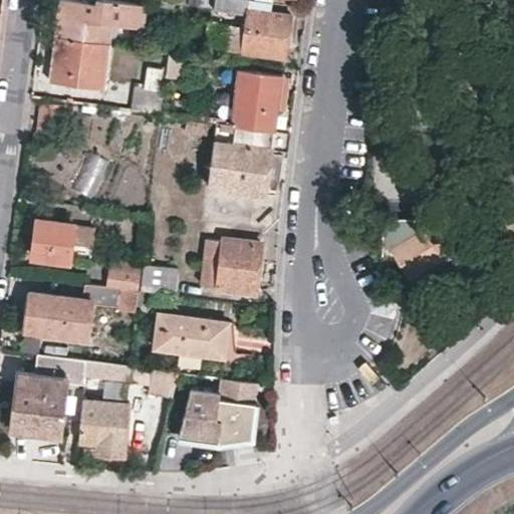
[(97,0),(98,4),(66,0),(60,0),(56,36),(109,43),(112,27),(139,30),(142,5),(105,0),(97,0)]
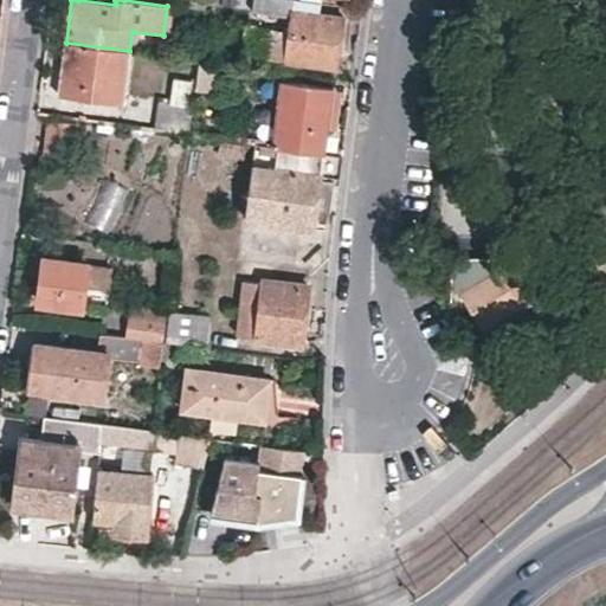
[(320,12),(321,1),(310,0),(295,0),(294,7),(288,56),(339,63),(345,17),(320,12)]
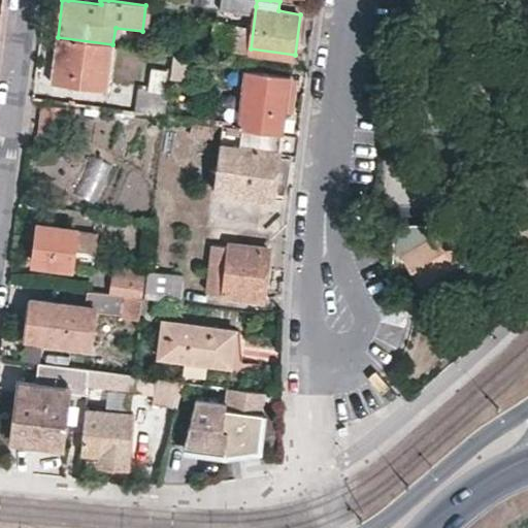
[(112,44),(58,37),(53,85),(106,92),(112,44)]
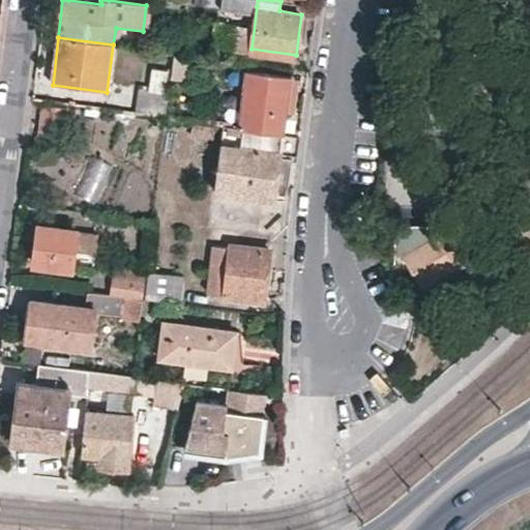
[(173,71),(185,72),(187,54),(175,53),(173,71)]
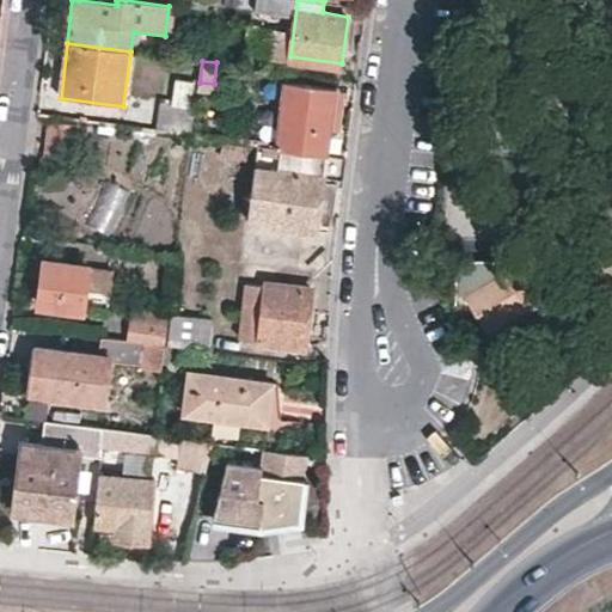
[(196,106),(200,83),(177,80),(173,103),(159,102),(155,130),(193,135),(196,106)]
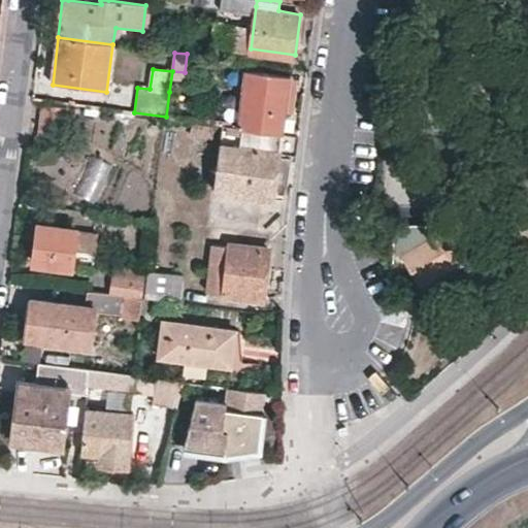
[(245,70),(238,127),(285,133),(293,76),(245,70)]
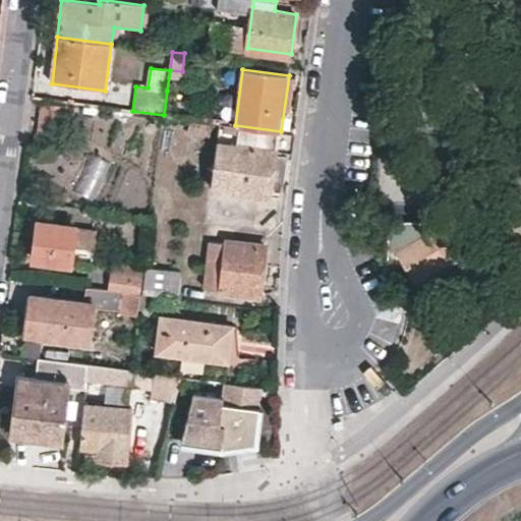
[(38,133),(63,136),(67,107),(42,104),(38,133)]
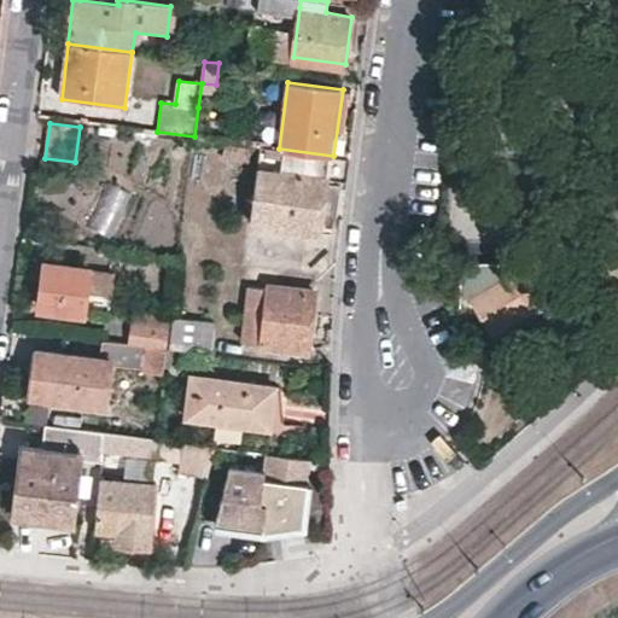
[(330,176),(350,179),(351,158),(333,156),(279,149),(264,146),(255,222),(322,231),(330,176)]
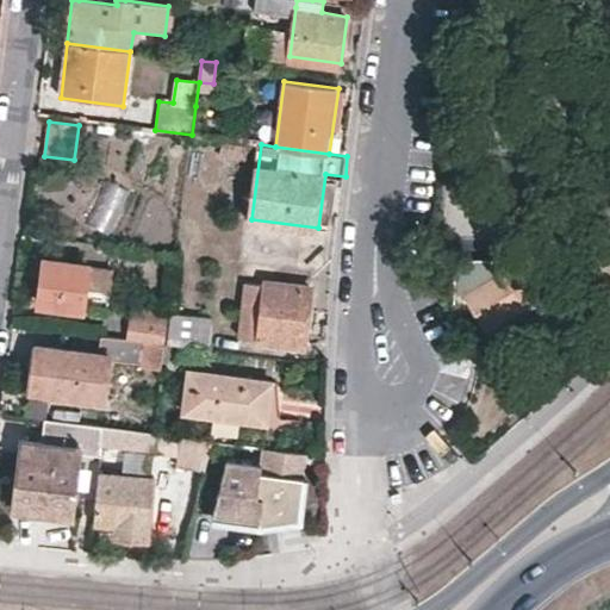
[(527,263),(499,263),(460,287),(483,323),(553,280),(539,256),(527,263)]
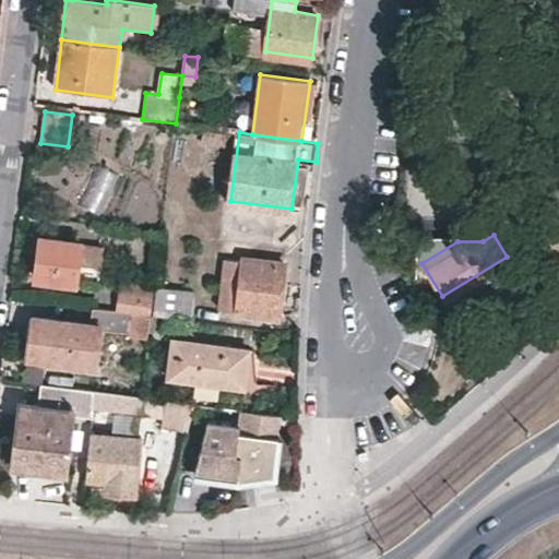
[(46,252),(40,251),(37,276),(76,282),(79,263),(102,266),(105,247),(47,238),(46,252)]
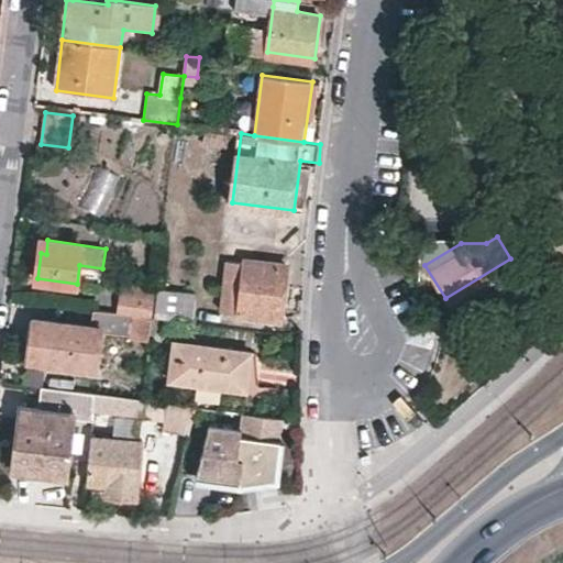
[(234,315),(280,321),(288,265),(244,258),(244,263),(233,262),(232,268),(218,266),(216,278),(225,280),(221,310),(234,312),(234,315)]
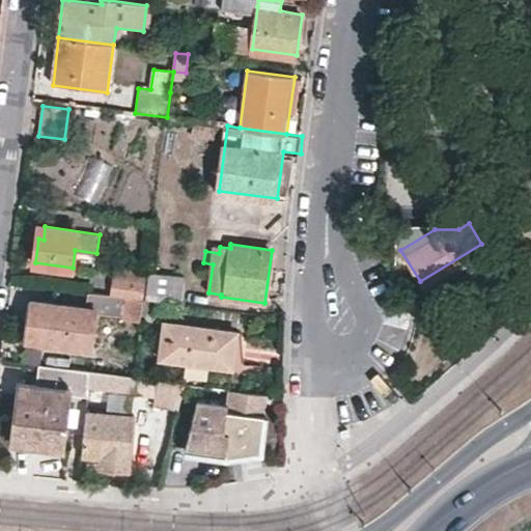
[(113,294),(144,297),(147,272),(117,268),(113,294)]
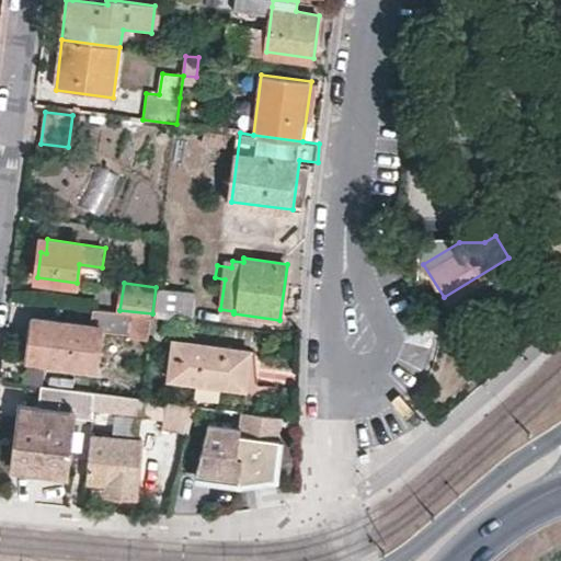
[(195,292),(156,287),(152,313),(151,316),(191,321),(195,292)]
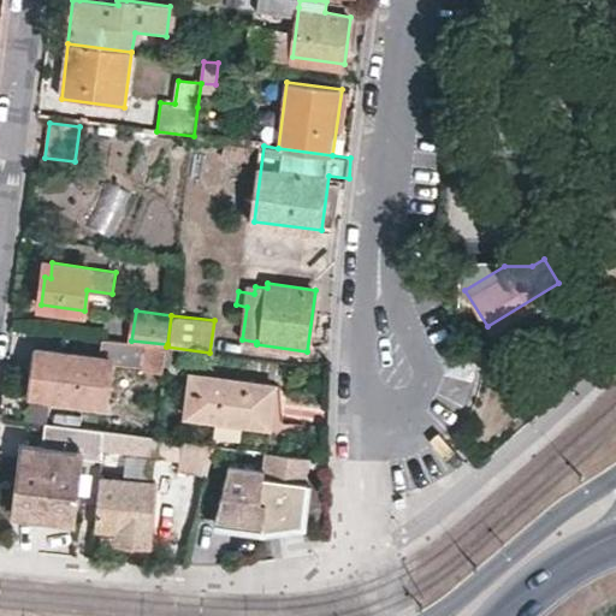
[(142,374),(164,377),(166,347),(104,339),(100,357),(36,348),(34,368),(41,369),(36,397),(107,406),(112,367),(142,369),(142,374)]
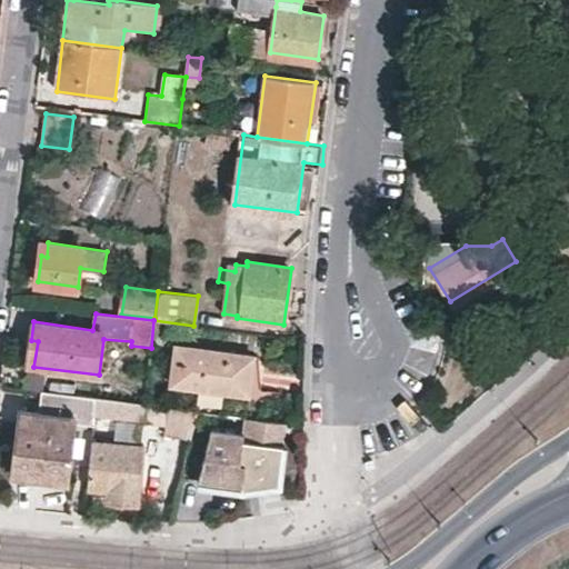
[(448,327),(442,329),(448,338),(453,336),(448,327)]
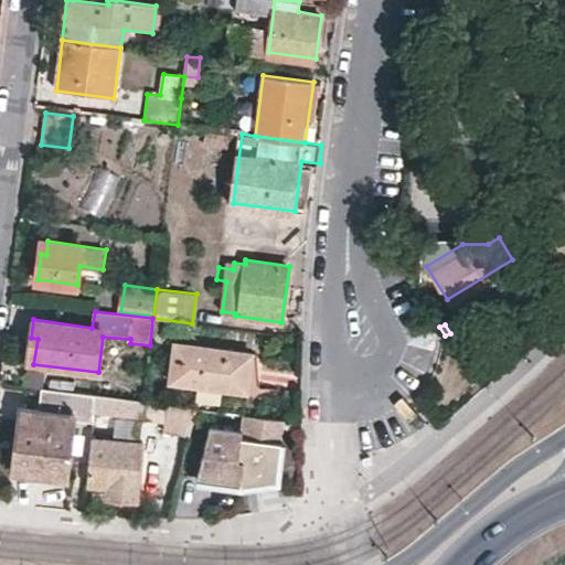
[(219,383),(247,387),(252,353),(174,343),(170,382),(217,388),(219,383)]
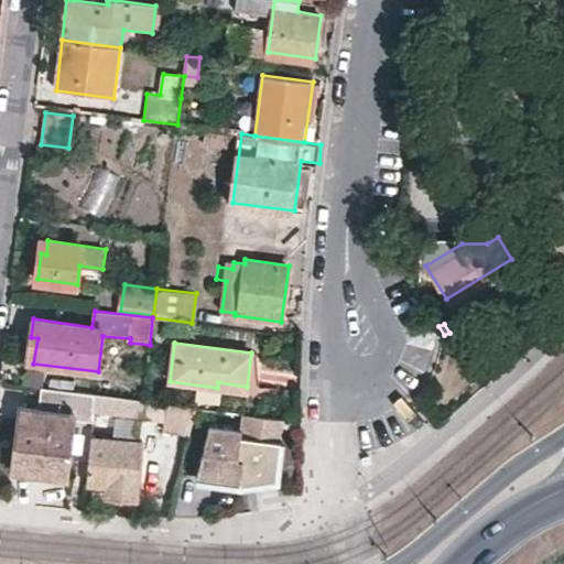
[(95,407),(96,394),(42,387),(40,408),(20,405),(10,470),(67,477),(74,420),(93,422),(95,407)]
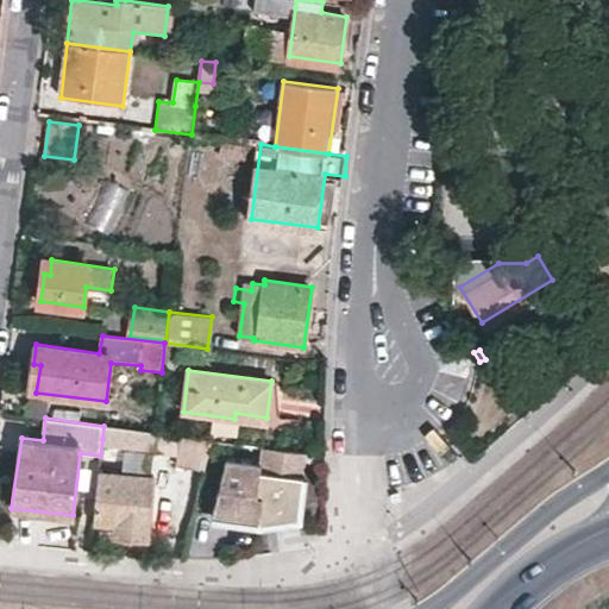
[(151,445),(154,432),(104,426),(102,439),(151,445)]
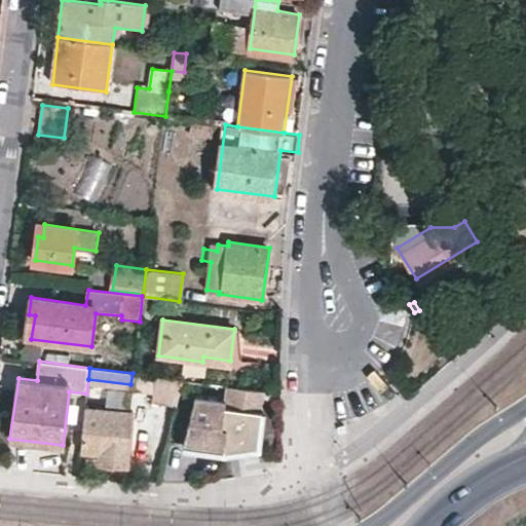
[(156,376),(153,401),(177,405),(182,380),(156,376)]
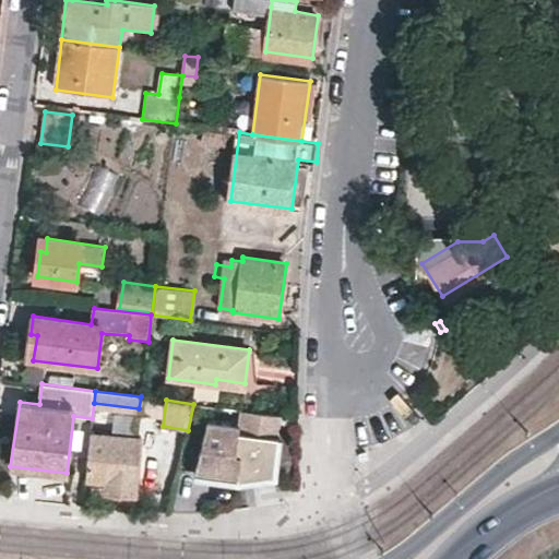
[(275,460),(281,415),(244,411),(241,426),(211,423),(194,474),(238,479),(240,467),(230,465),(232,454),(275,460)]
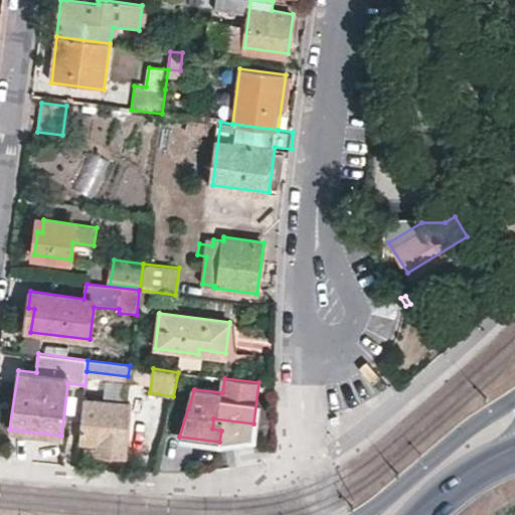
[(130,405),(83,399),(81,422),(78,443),(104,446),(102,456),(124,458),(130,405)]
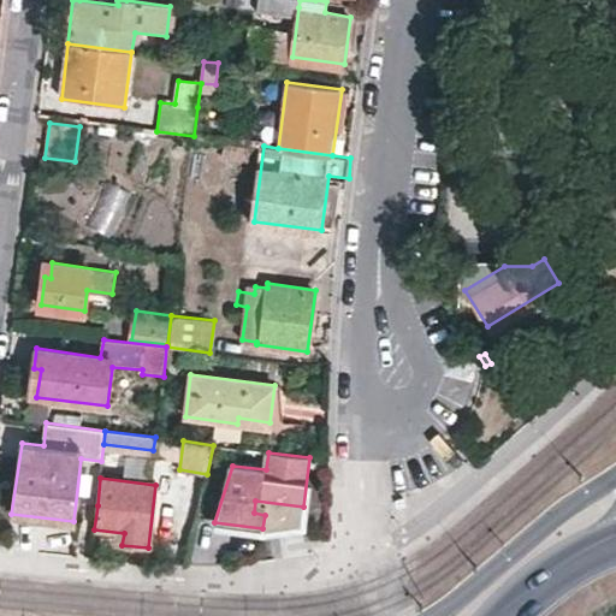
[(303,507),(255,501),(254,513),(265,515),(262,528),(301,523),(303,507)]
